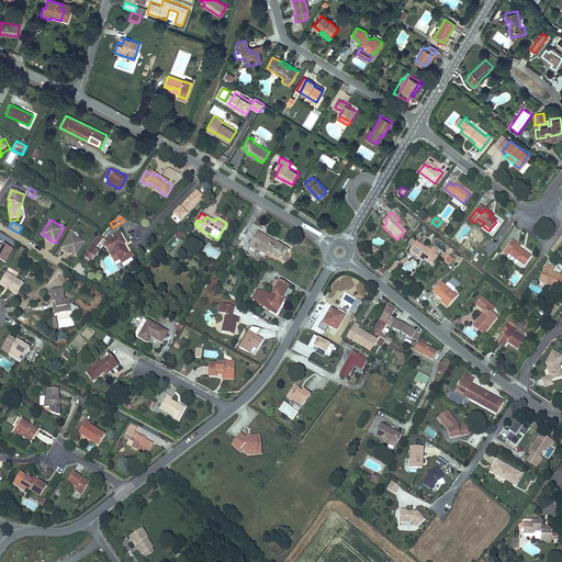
[(104,235),(100,231),(99,233),(93,238),(98,243),(104,235)]
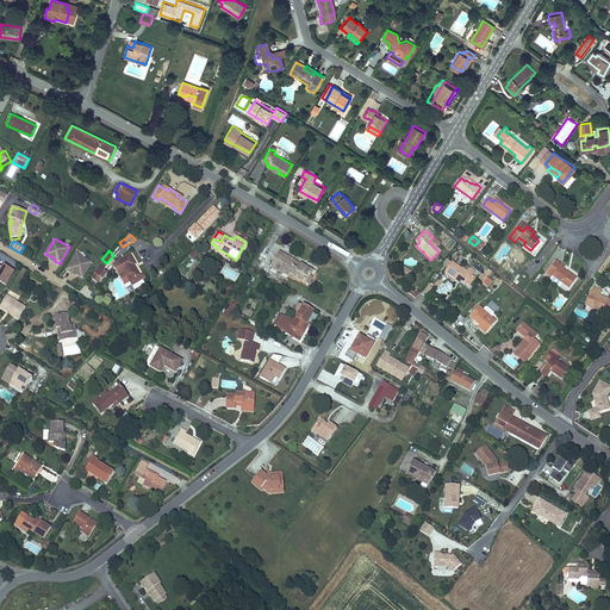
[(79,253),(69,269),(73,272),(75,269),(80,273),(83,277),(93,261),(79,253)]
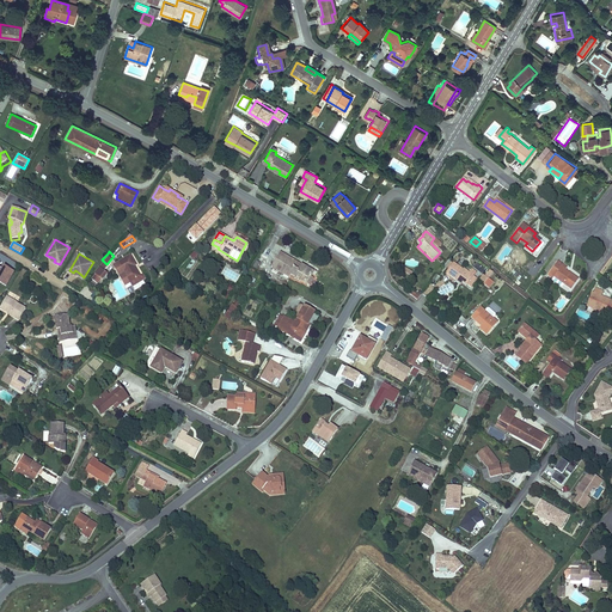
[(128,256),(117,263),(128,282),(138,276),(133,267),(134,265),(128,256)]
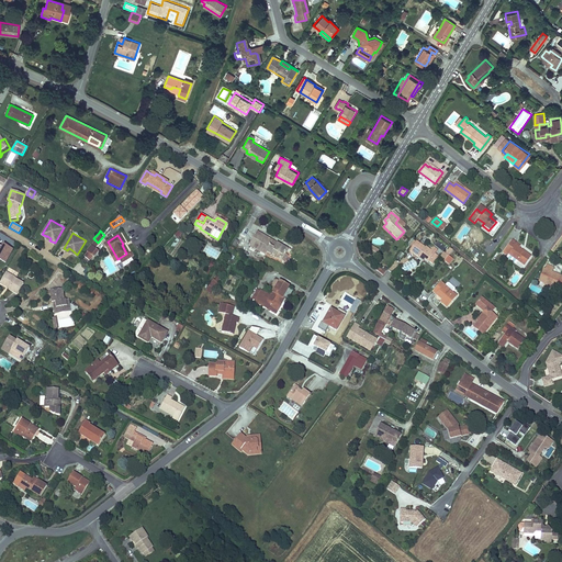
[(274,260),(282,266),(287,259),(284,258),(287,254),(257,236),(249,249),(265,258),(269,260),(270,259),(274,261),(274,260)]
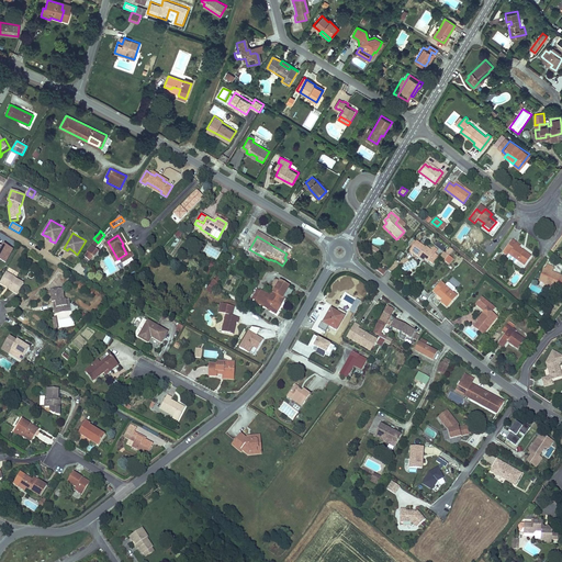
[(98,243),(93,238),(89,245),(97,251),(101,246),(98,243)]
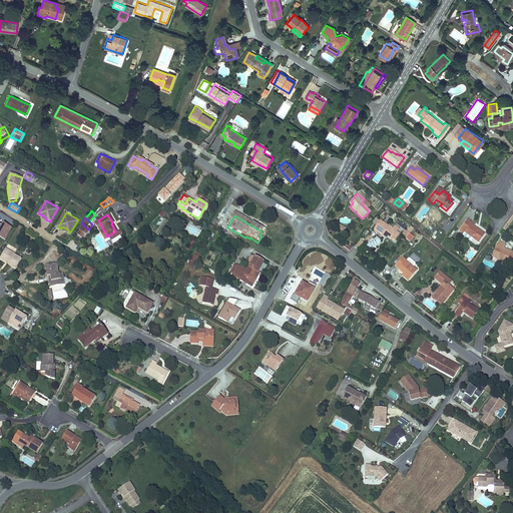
[(459,228),(479,241),(484,233),(474,226),(475,223),(467,217),(459,228)]
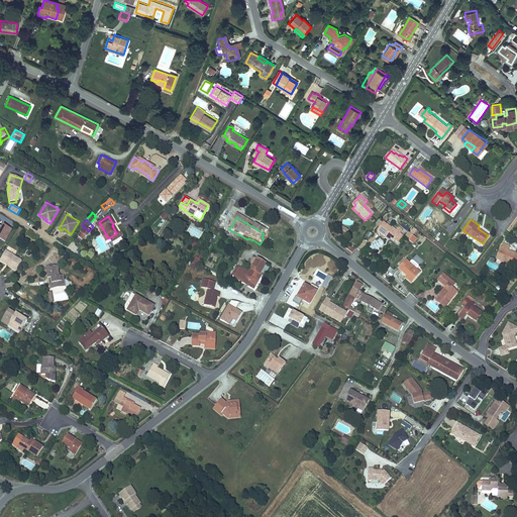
[(400,233),(396,230),(392,227),(390,229),(383,224),(379,229),(377,232),(384,237),(385,235),(391,238),(394,241),(400,233)]
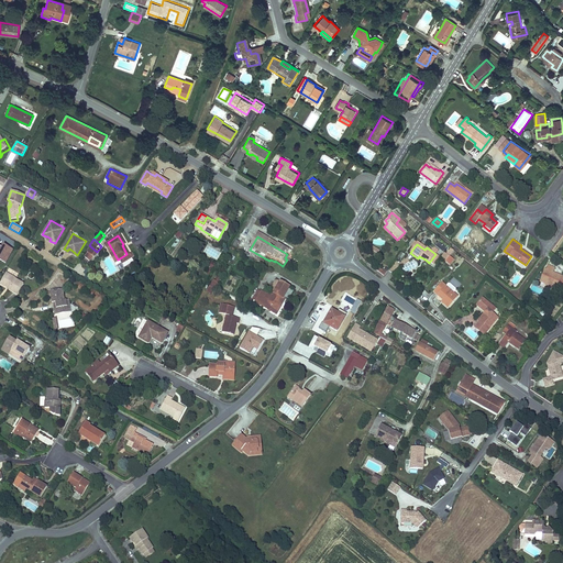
[(445,262),(450,255),(445,252),(441,258),(445,262)]
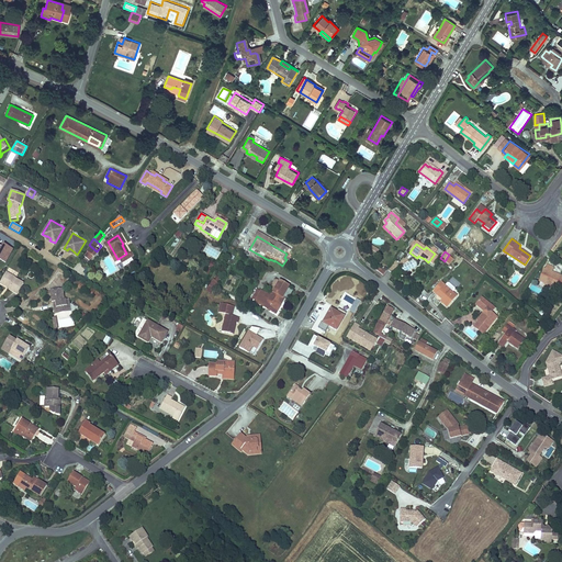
[(126,254),(117,259),(121,263),(132,256),(130,253),(126,254)]
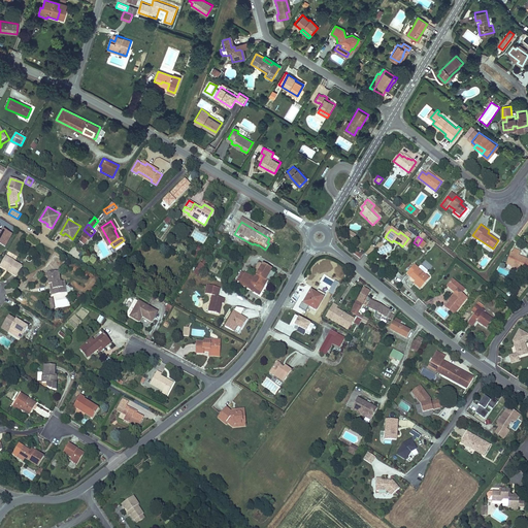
[(427,242),(422,239),(418,245),(423,249),(427,242)]
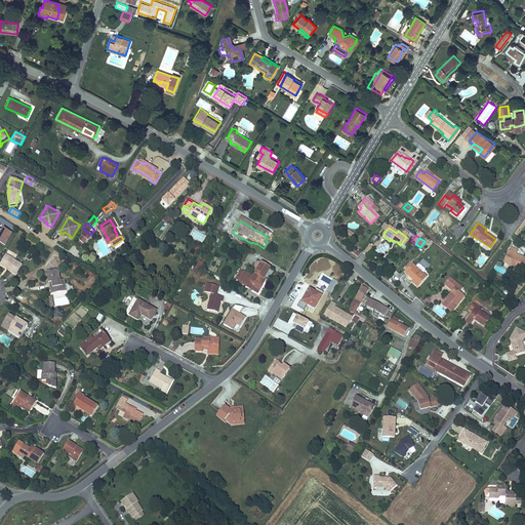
[(388,250),(386,244),(376,248),(378,254),(388,250)]
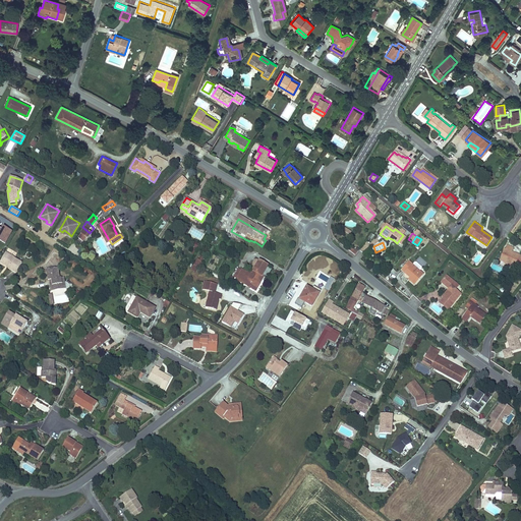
[(505,259),(504,263),(516,268),(517,268),(518,265),(520,266),(520,258),(520,256),(520,255),(511,252),(512,248),(506,246),(502,258),(505,259)]
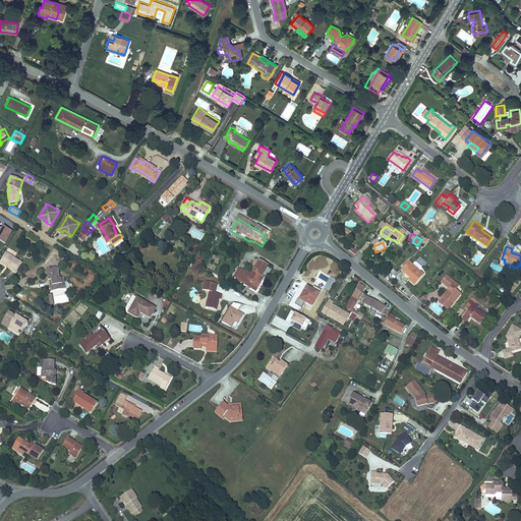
[(478,265),(484,255),(478,251),(472,261),(478,265)]
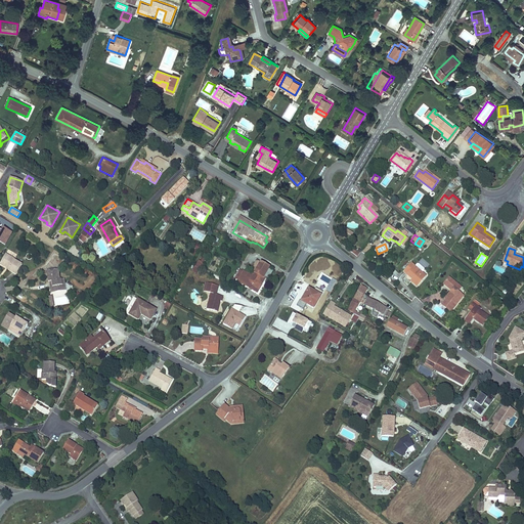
[(8,269),(15,273),(20,264),(13,260),(14,259),(5,254),(0,262),(0,263),(5,266),(6,265),(9,267),(8,269)]
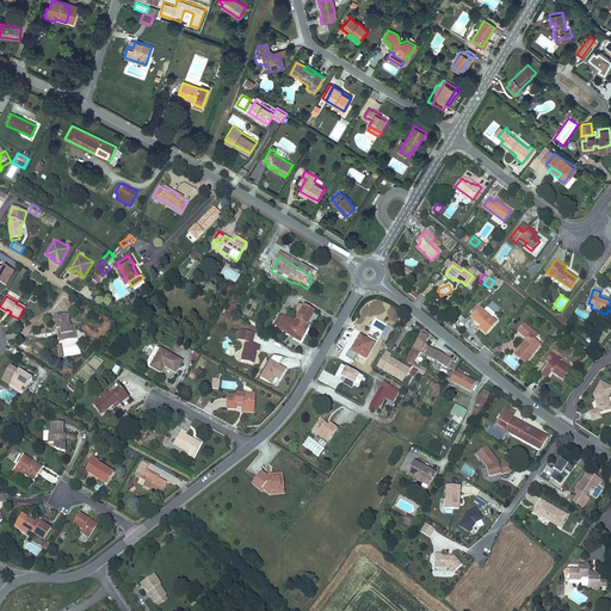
[(230,303),(224,318),(232,320),(238,306),(230,303)]
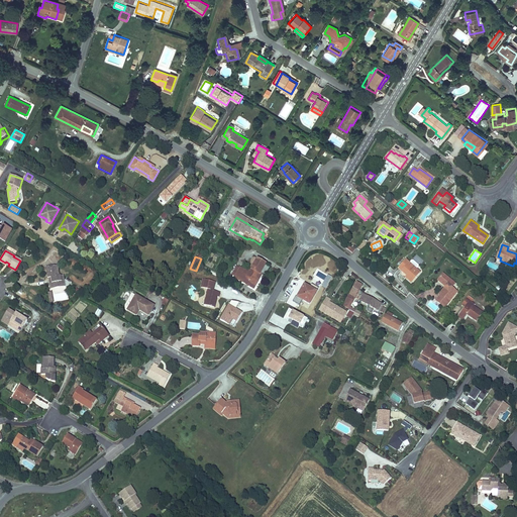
[(239,268),(236,266),(230,276),(253,290),(263,276),(262,275),(268,265),(257,259),(257,260),(253,256),(245,270),(240,267),(239,268)]
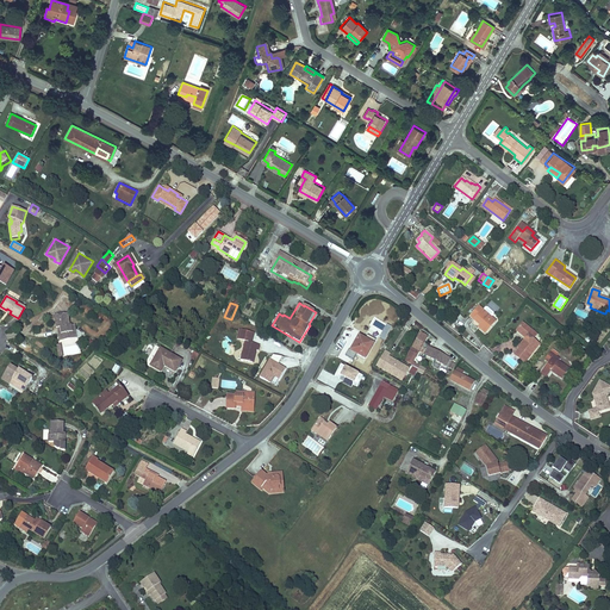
[(479,305),(470,316),(472,318),(474,316),(481,322),(479,324),(478,327),(486,334),(497,322),(479,305)]
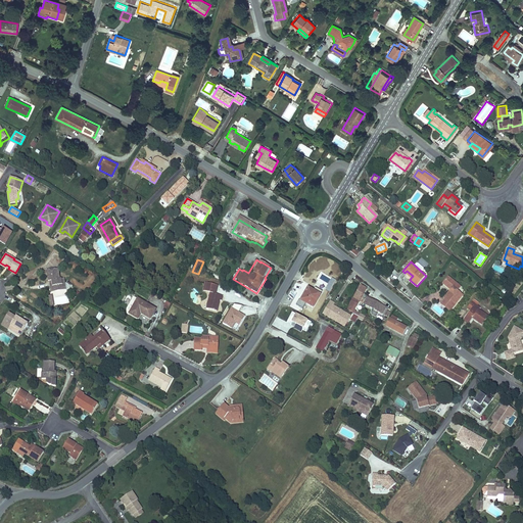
[(49,285),(50,291),(61,289),(60,284),(65,283),(64,277),(59,278),(58,269),(46,270),(48,281),(51,280),(51,285),(49,285)]
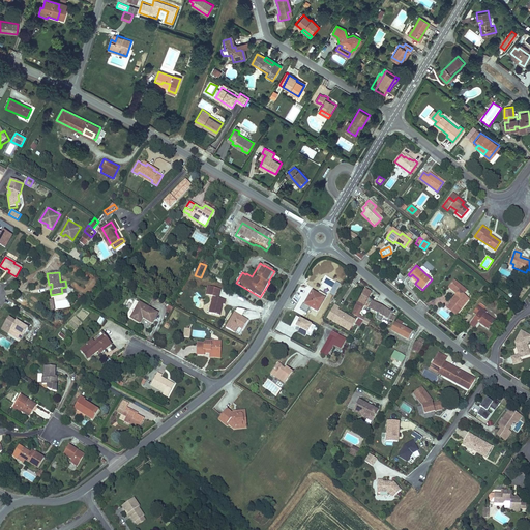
[(466,290),(454,281),(449,286),(458,292),(455,295),(457,297),(451,303),(447,308),(455,314),(468,299),(463,294),(466,290)]
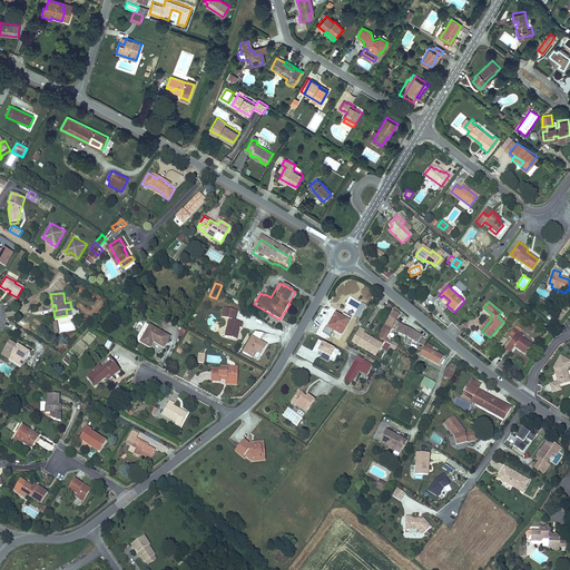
[(225,318),(229,320),(227,328),(225,336),(237,340),(241,327),(242,328),(244,323),(236,321),(238,312),(228,310),(225,318)]
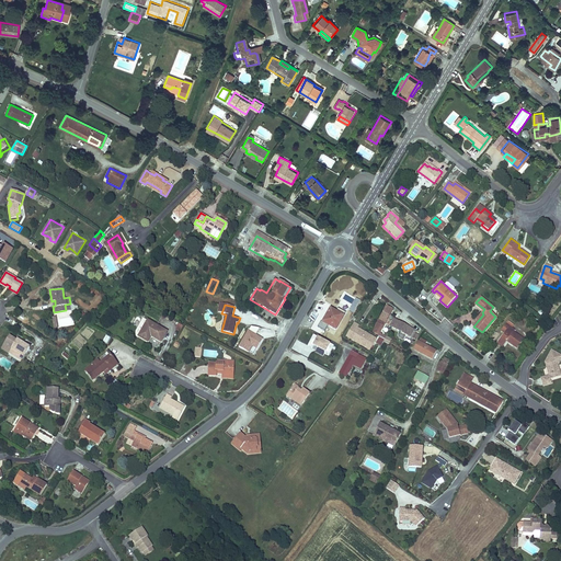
[(374,332),(377,334),(380,329),(382,329),(392,309),(387,305),(371,332),(374,332)]
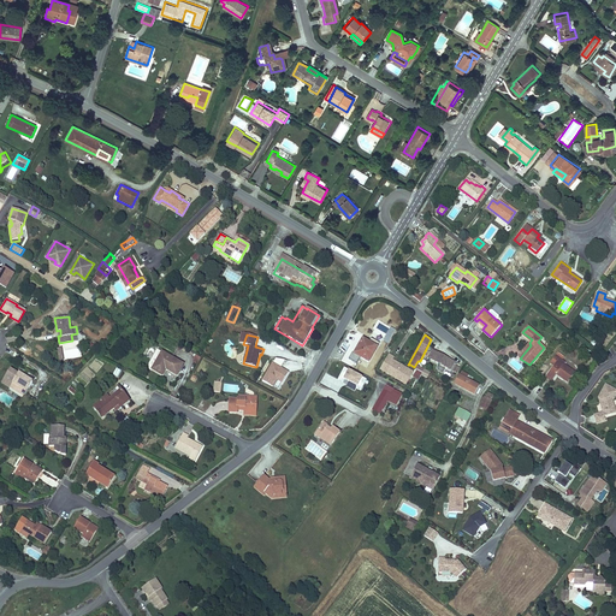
[(354,355),(369,365),(379,348),(363,338),(354,355)]
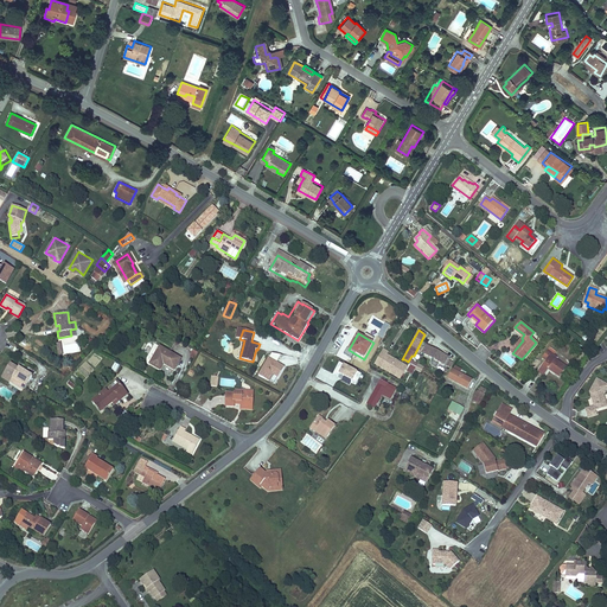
[(65,353),(80,350),(78,342),(64,345),(65,353)]
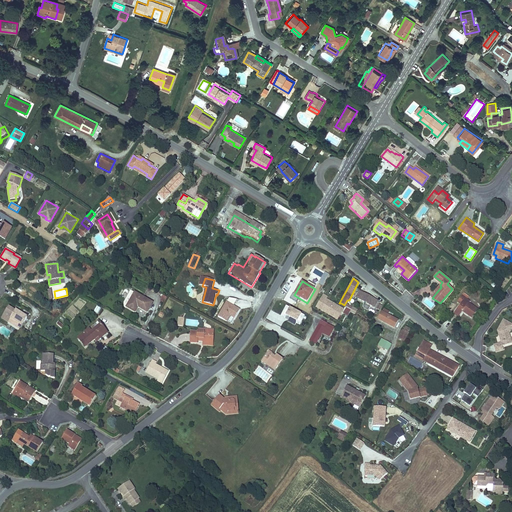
[(378,301),(359,290),(356,296),(374,308),(378,301)]
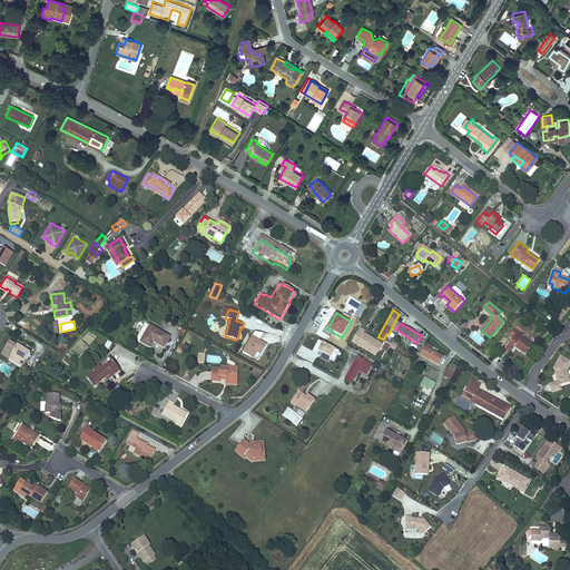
[(163,346),(169,336),(149,325),(140,341),(149,346),(153,341),(163,346)]
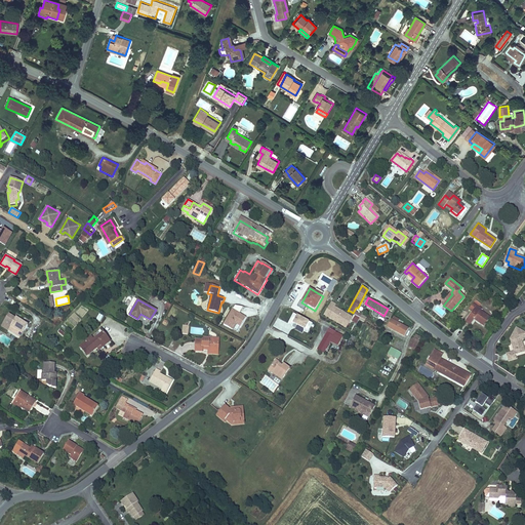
[(331,301),(326,311),(330,313),(329,315),(338,319),(336,321),(347,327),(353,316),(337,308),(336,309),(334,308),(335,306),(336,304),(331,301)]
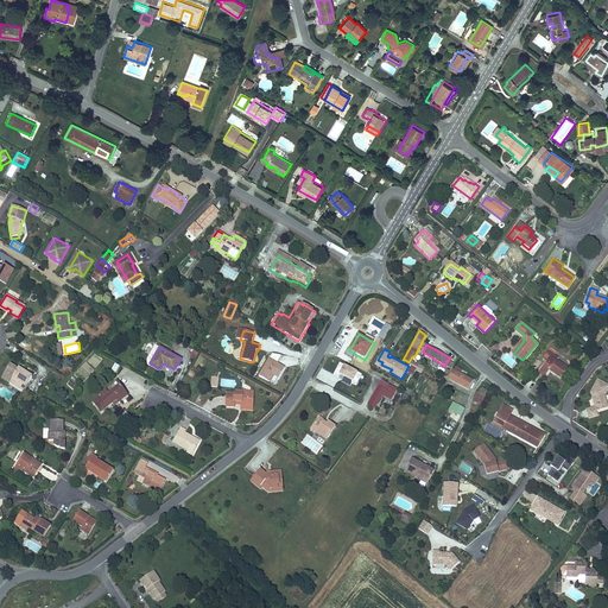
[(543,358),(546,360),(539,369),(546,374),(549,369),(561,378),(568,368),(556,360),(552,358),(555,355),(548,350),(543,358)]
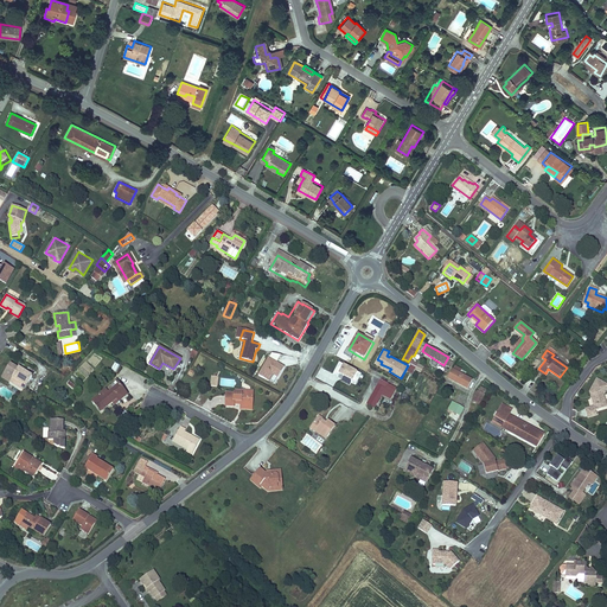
[(272,351),(259,376),(275,385),(286,366),(278,363),(281,356),(272,351)]
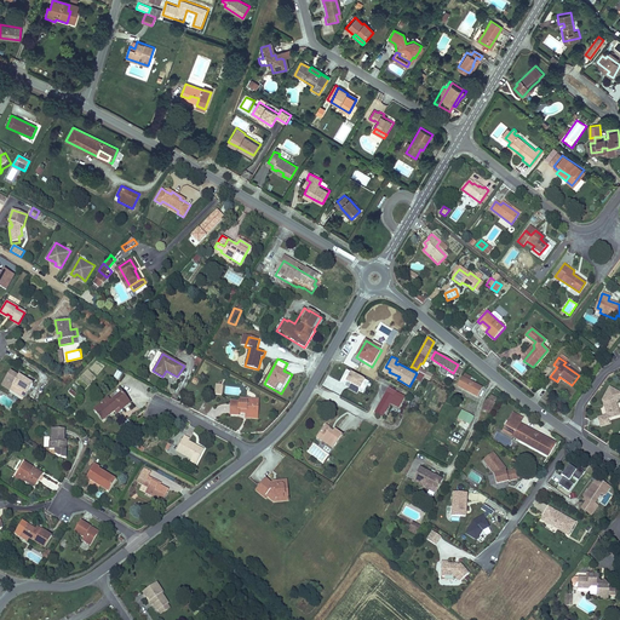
[(390,369),(385,367),(383,371),(397,379),(400,377),(389,372),(390,369)]
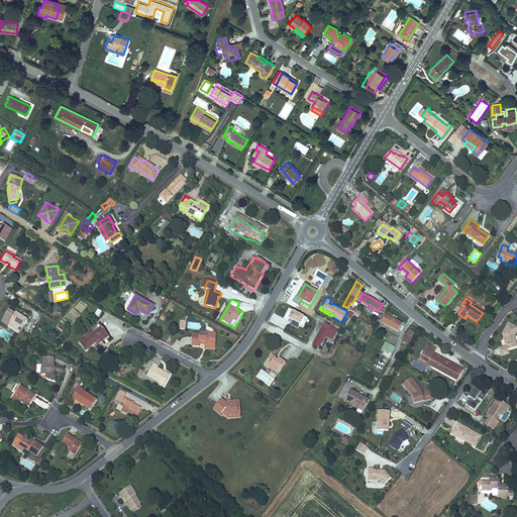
[(21,328),(27,318),(15,311),(14,312),(8,308),(1,320),(8,324),(9,321),(21,328)]
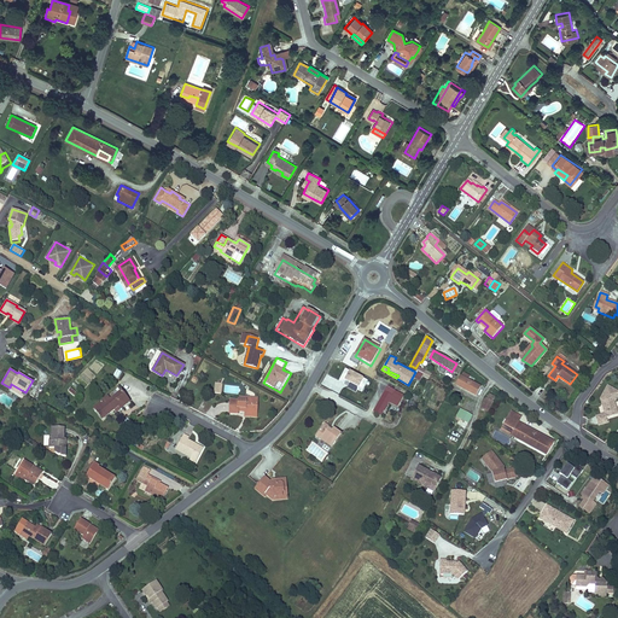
[(347,382),(357,388),(357,389),(363,392),(368,382),(345,369),(339,382),(345,384),(347,382)]
